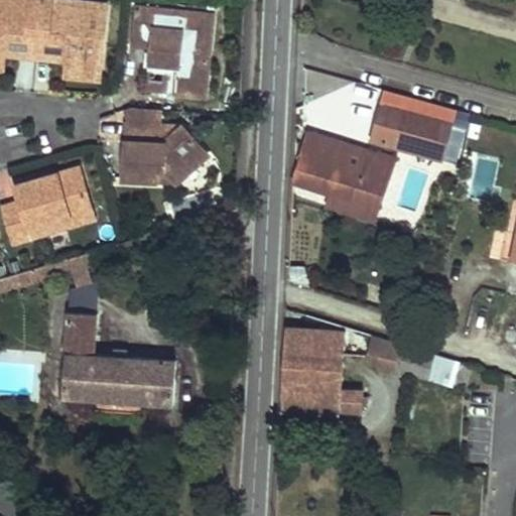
[(35,36),(38,0),(0,0),(0,71),(1,72),(3,55),(5,33),(35,36)]
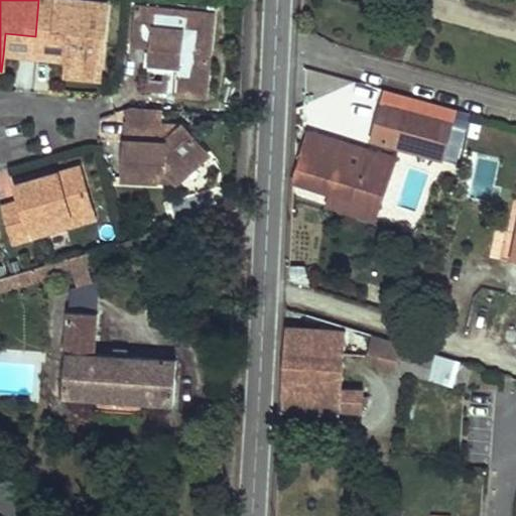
[(97,82),(105,5),(57,0),(38,0),(35,36),(68,40),(66,62),(65,79),(97,82)]
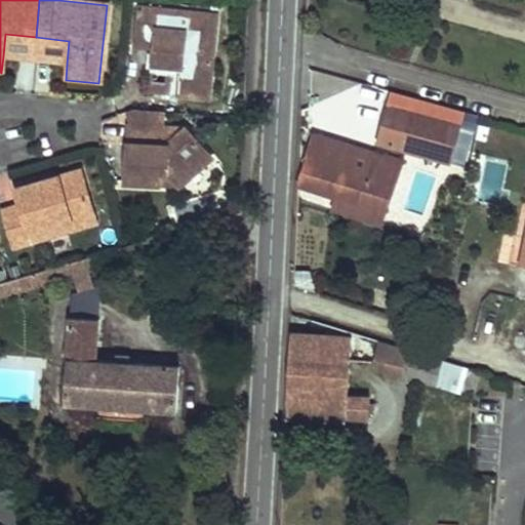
[(199,95),(207,13),(137,5),(132,43),(152,45),(150,61),(177,63),(174,93),(199,95)]
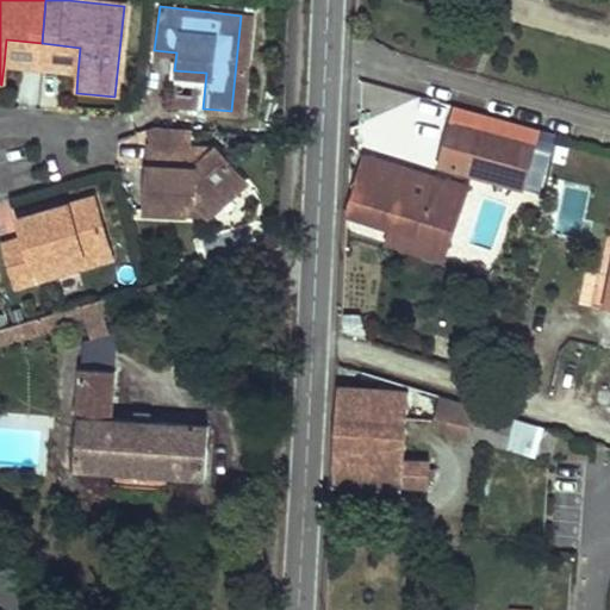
[(42,43),(6,39),(4,66),(39,69),(42,43)]
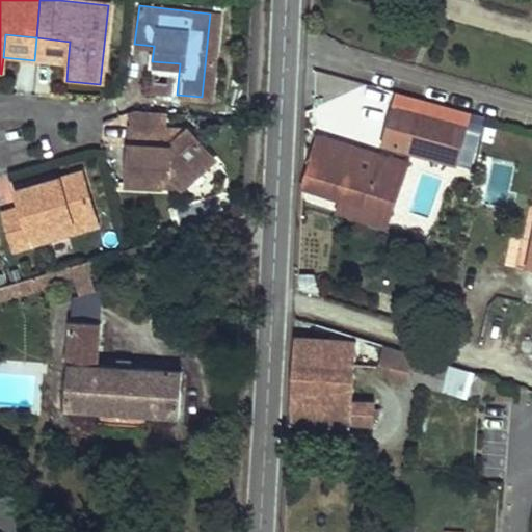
[(70,42),(36,37),(34,60),(68,64),(70,42)]
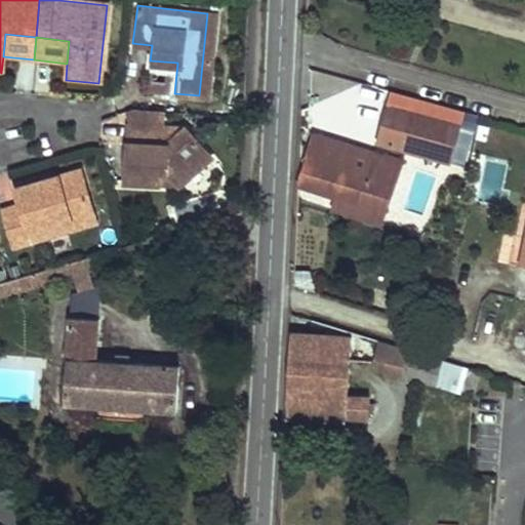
[(177,63),(150,61),(147,91),(174,93),(177,63)]
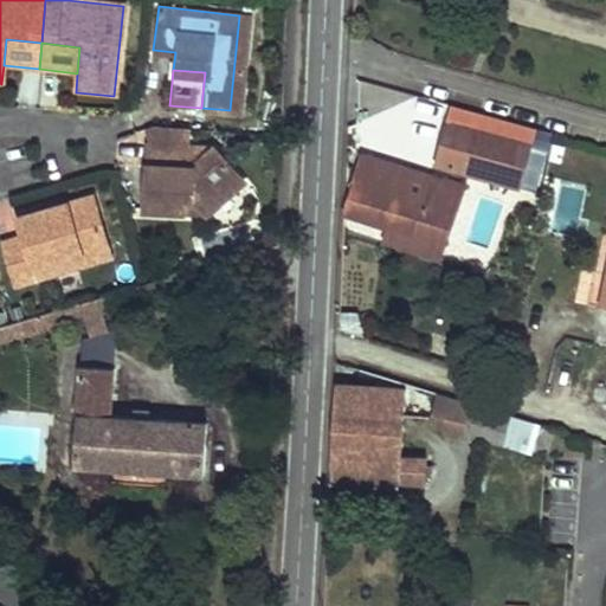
[(520,187),(532,144),(447,121),(436,165),(520,187)]
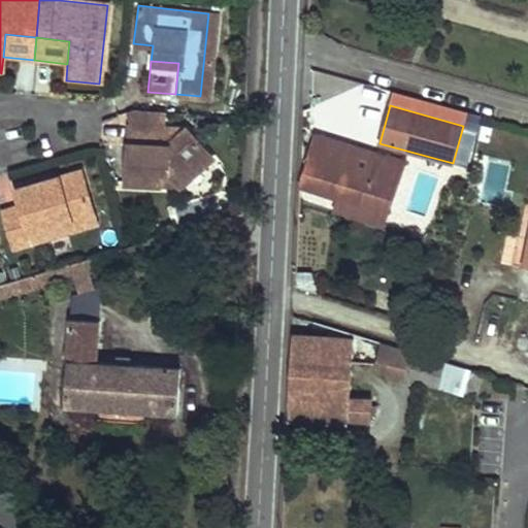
[(158,129),(160,111),(137,108),(125,113),(134,129),(130,129),(128,185),(145,186),(146,174),(162,174),(171,186),(173,189),(206,161),(180,131),(169,141),(158,129)]
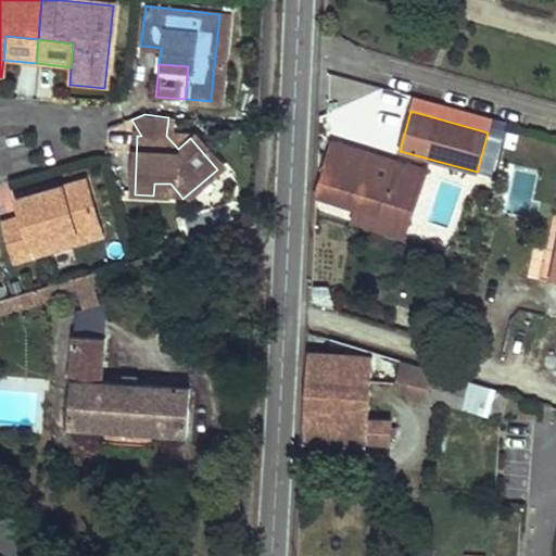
[(190,138),(166,136),(178,149),(190,138)]
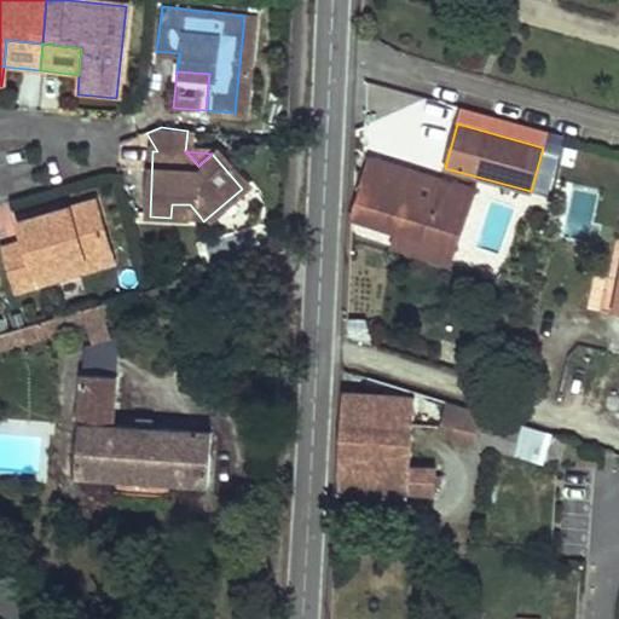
[(418,175),(368,160),(351,217),(398,235),(424,244),(434,212),(466,223),(476,189),(455,181),(451,190),(443,186),(444,184),(418,175)]
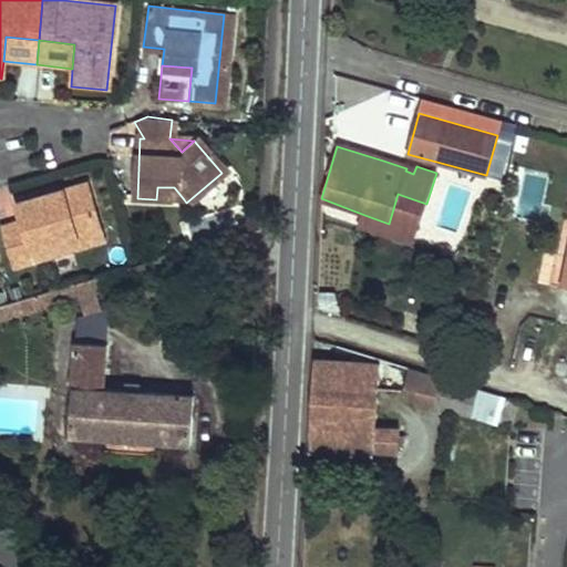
[(103,232),(90,185),(66,192),(68,197),(55,202),(53,195),(22,203),(27,220),(7,226),(19,265),(37,259),(34,249),(103,232)]
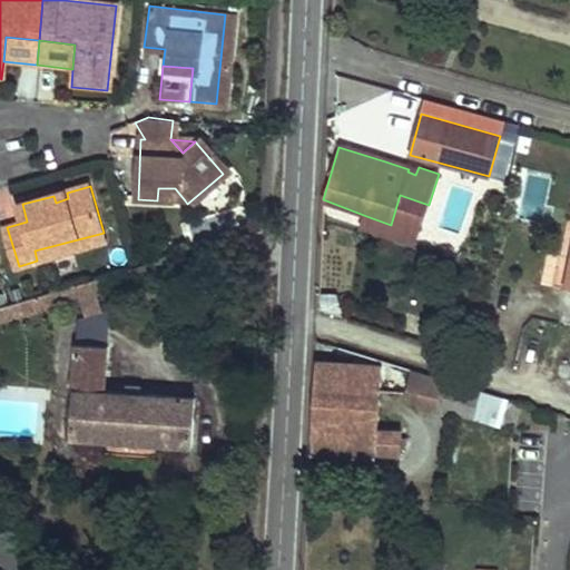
[(175,188),(158,188),(157,200),(185,200),(175,188)]
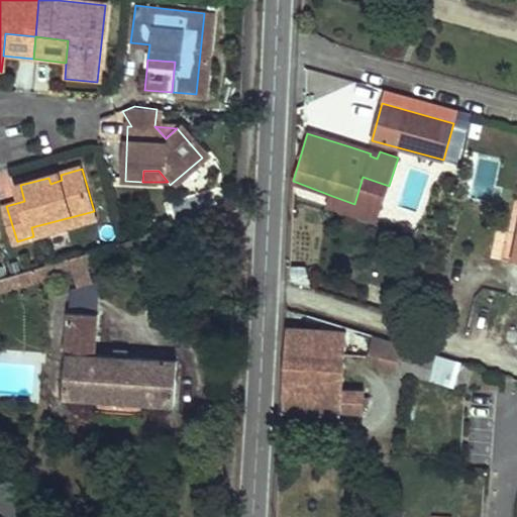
[(61,175),(48,178),(50,184),(62,180),(61,175)]
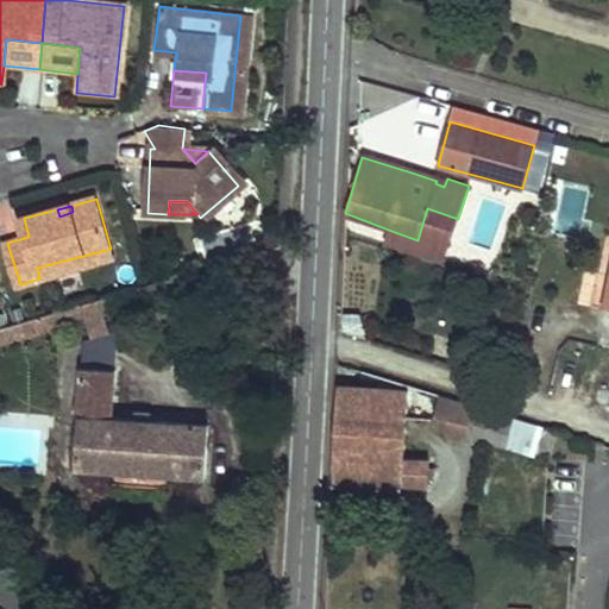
[(458,219),(427,208),(418,240),(391,231),(388,243),(444,261),(458,219)]
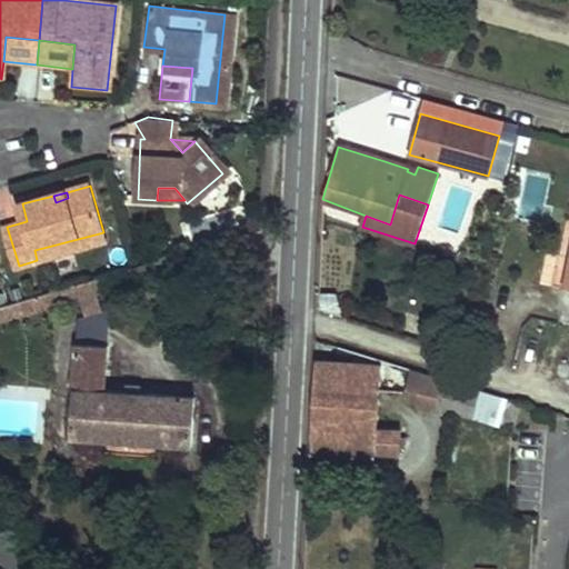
[(256,217),(245,217),(245,226),(236,229),(239,238),(256,233),(256,217)]
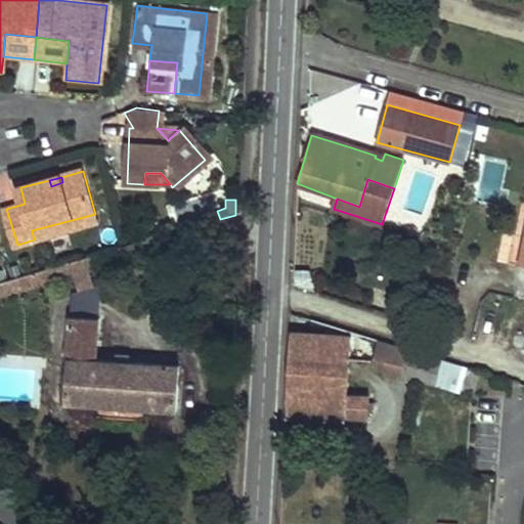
[(32,230),(34,239),(97,221),(95,214),(32,230)]
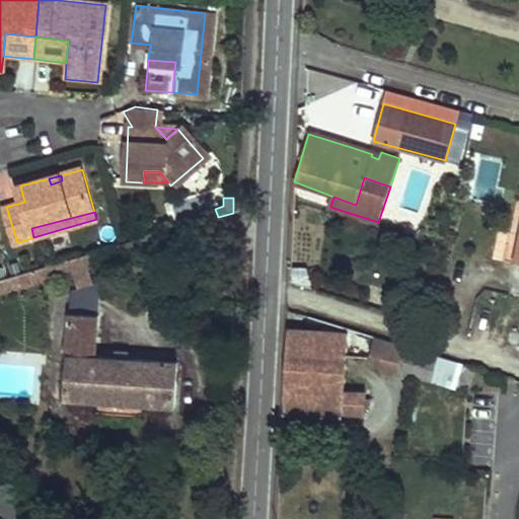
[(518,233),(505,294),(518,296),(518,233)]
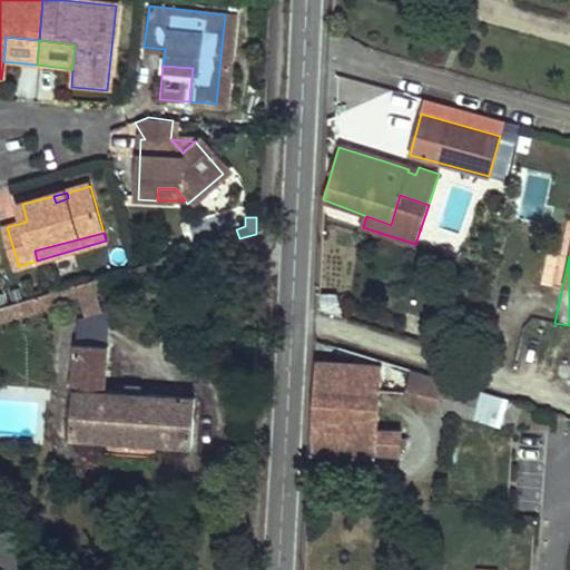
[(11,304),(0,306),(0,321),(77,298),(81,312),(102,306),(96,279),(11,304)]
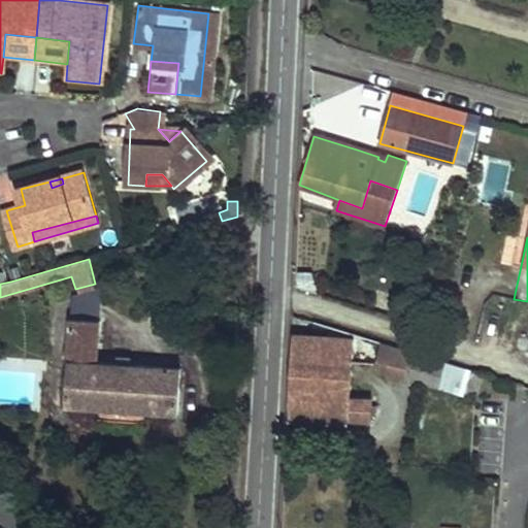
[(295,289),(315,290),(316,271),(296,269),(295,289)]
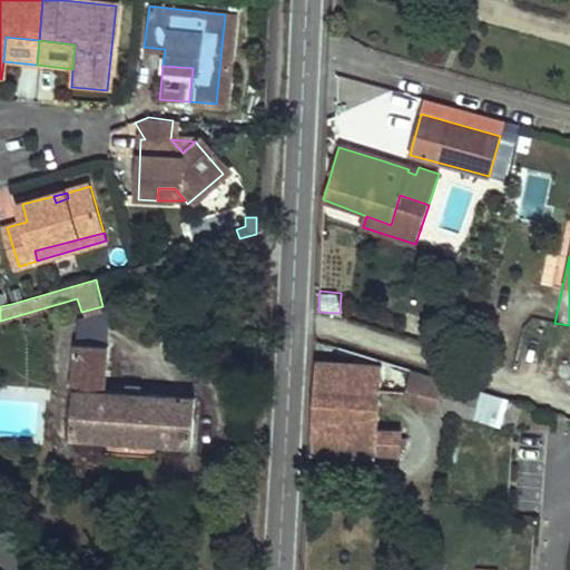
[(110,315),(77,315),(78,341),(110,341),(110,315)]
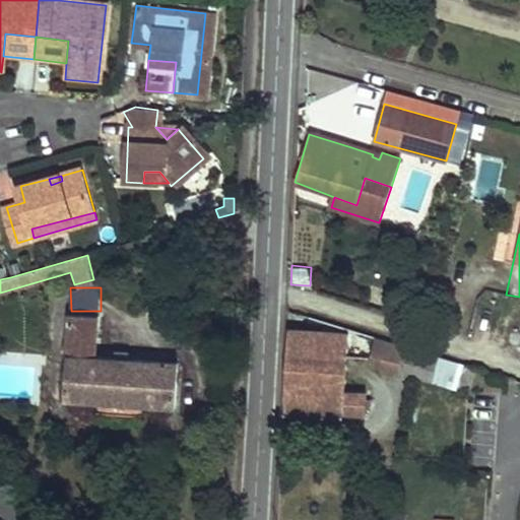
[(103,318),(73,316),(69,402),(179,411),(181,365),(102,358),(103,318)]
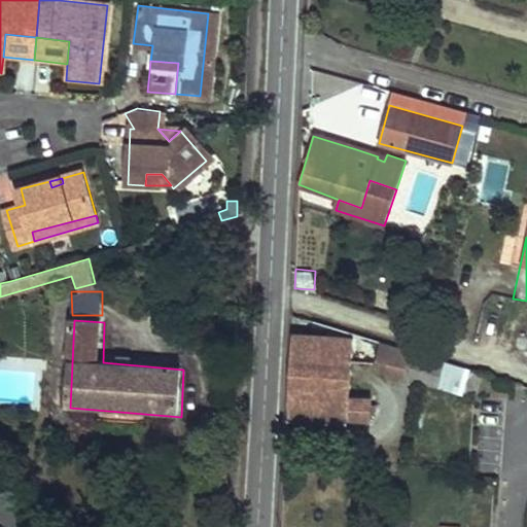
[(352,342),(291,337),(290,374),(287,420),(348,424),(349,421),(371,422),(372,417),(377,417),(378,406),(371,406),(372,397),(350,395),(351,377),(352,342)]
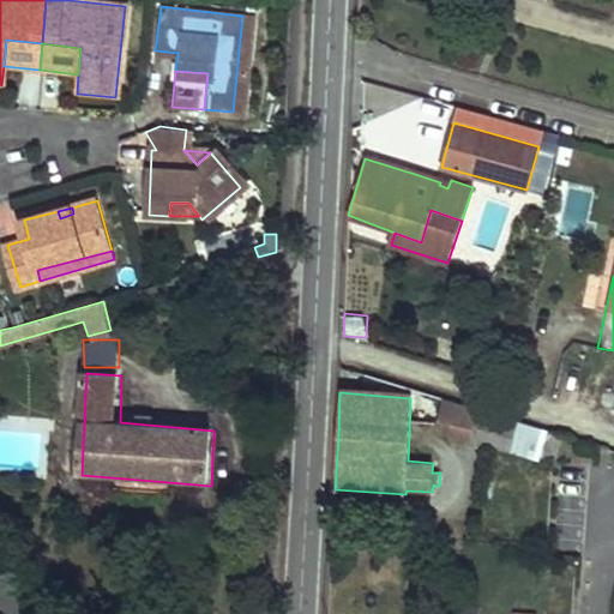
[(515,440),(518,419),(441,403),(437,425),(515,440)]
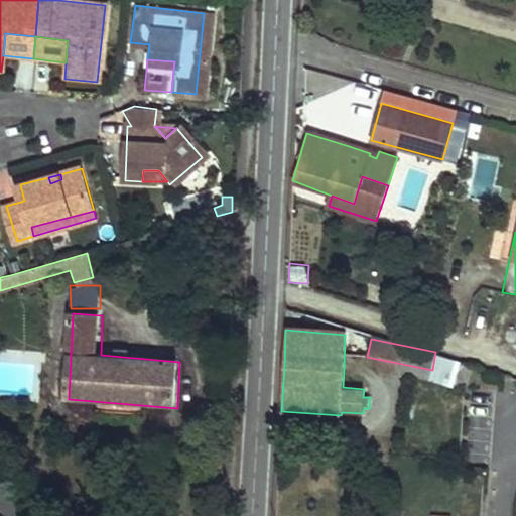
[(440,355),(432,380),(465,391),(474,366),(440,355)]
